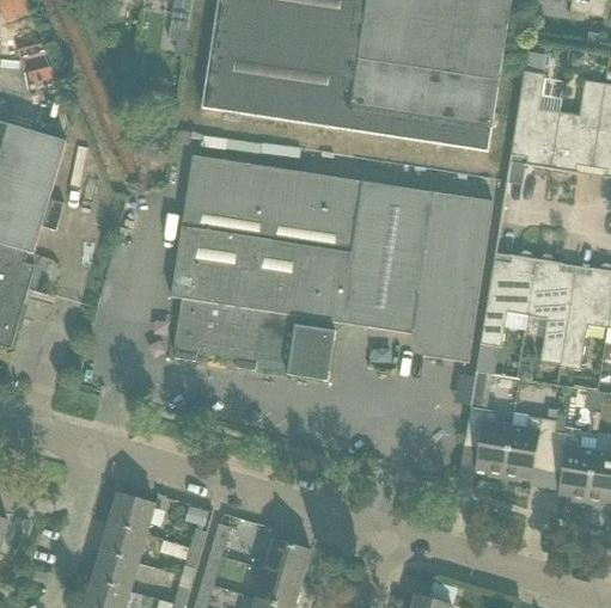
[(171,25),(189,28),(194,0),(175,0),(171,25)]
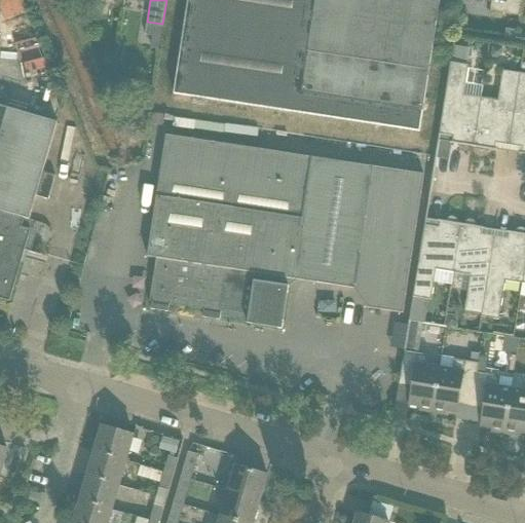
[(188,0),(174,91),(194,95),(419,129),(423,109),(440,0),(188,0)]
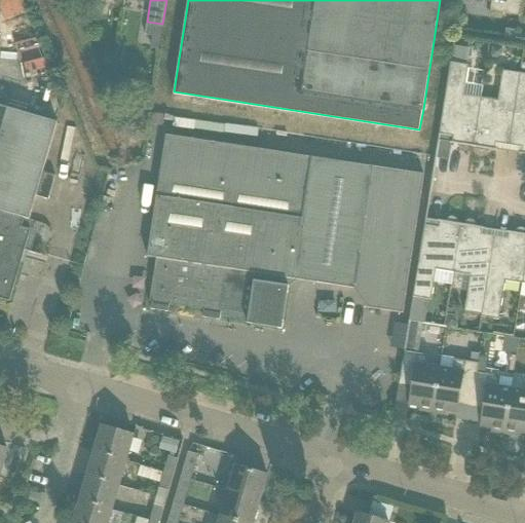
[(521,3),(521,0),(492,0),(490,9),(519,13),(521,3)]
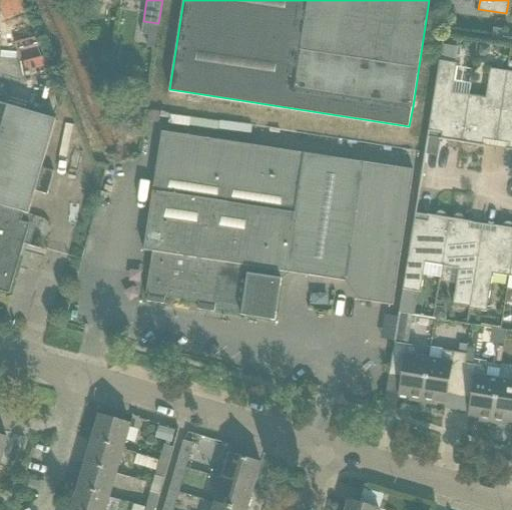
[(143,21),(141,32),(157,34),(158,23),(143,21)]
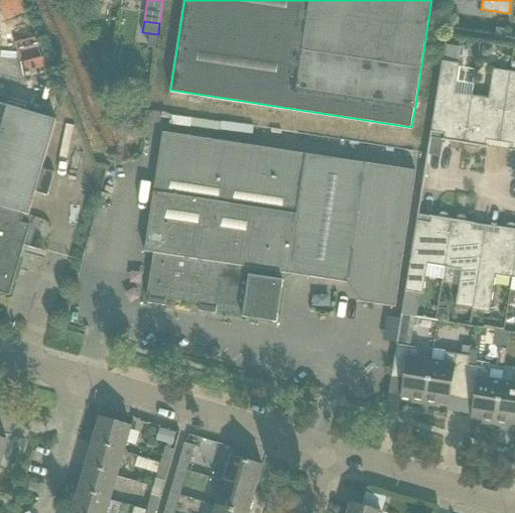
[(514,37),(506,36),(505,43),(514,44),(514,37)]
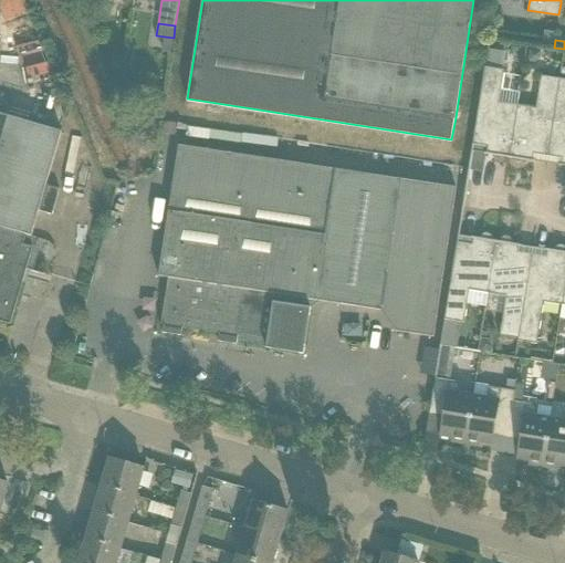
[(506,155),(510,155),(518,103),(500,101),(508,49),(490,47),(487,64),(485,64),(473,142),(494,145),(493,153),(494,156),(497,159),(499,160),(503,160),(505,158),(506,155)]
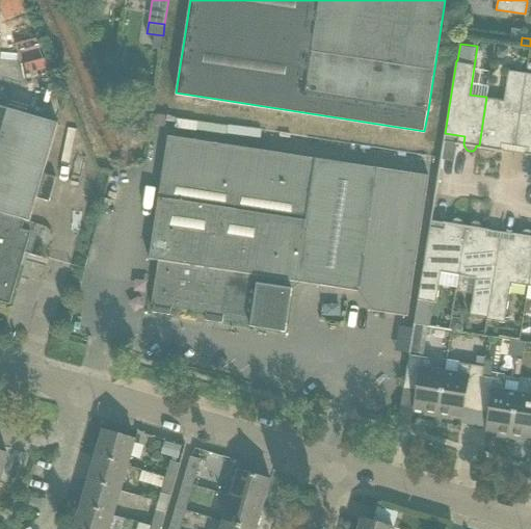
[(496,141),(515,144),(527,72),(509,69),(504,100),(486,97),(479,146),(482,147),(482,150),(484,152),(487,154),(490,153),(494,151),(495,149),(496,141)]
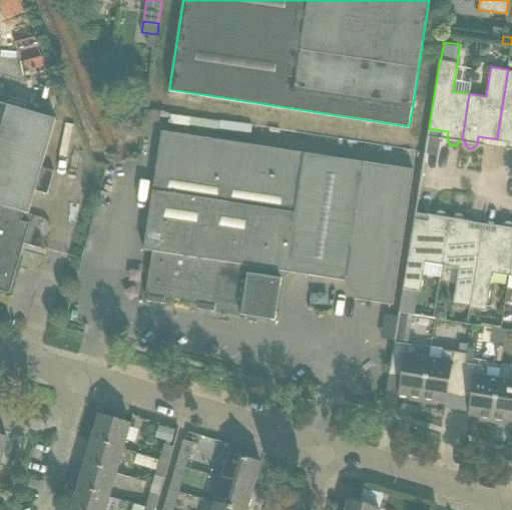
[(511,69),(508,69),(497,139),(511,141),(511,69)]
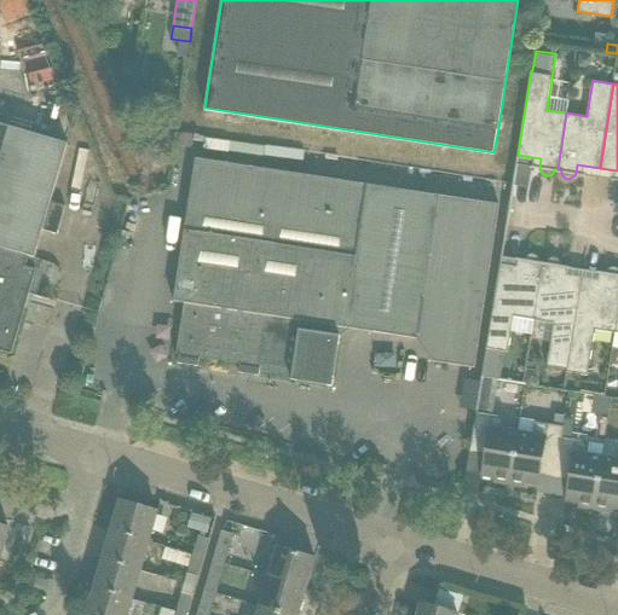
[(0,343),(10,347),(22,307),(17,306),(22,289),(33,293),(39,271),(23,266),(27,253),(35,255),(68,141),(0,121),(0,343)]
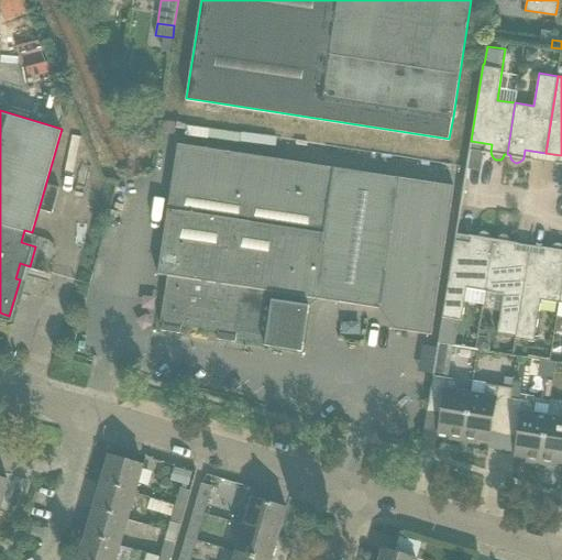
[(265,344),(302,350),(309,304),(319,297),(378,306),(394,327),(431,333),(454,184),(178,142),(158,272),(172,274),(165,316),(164,316),(163,329),(180,331),(183,320),(219,327),(218,337),(235,340),(237,337),(266,341),(265,344)]
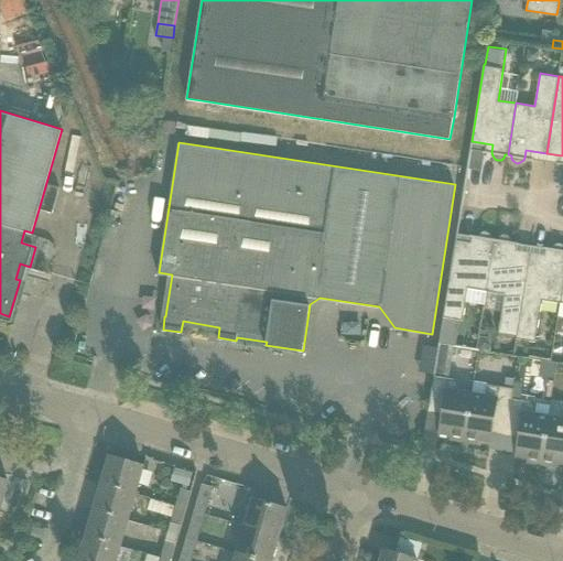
[(456,185),(451,218),(458,219),(464,186),(456,185)]
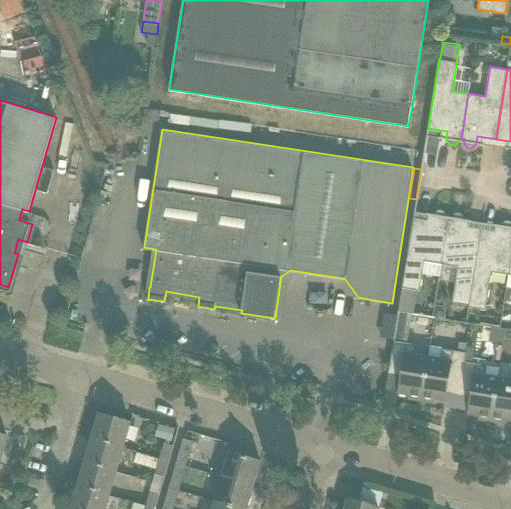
[(404,287),(400,311),(409,312),(409,311),(413,312),(417,289),(420,290),(423,272),(440,275),(442,263),(449,216),(446,215),(446,212),(444,210),(441,208),(438,209),(436,210),(434,213),(433,220),(414,217),(403,287),(404,287)]
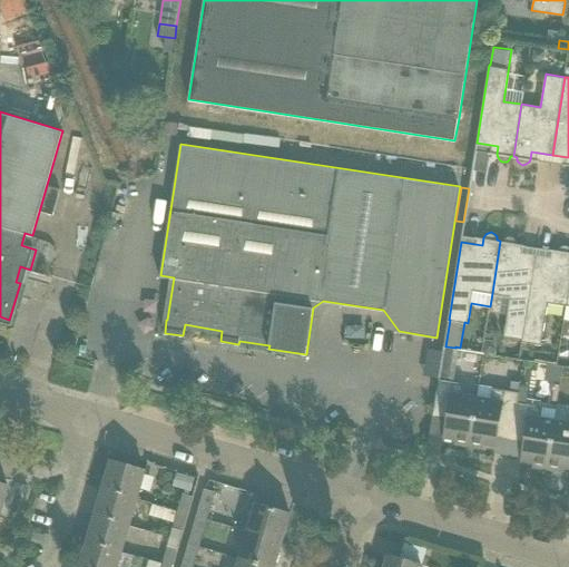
[(503,241),(500,241),(492,293),(510,295),(503,335),(522,339),(536,254),(516,251),(517,243),(516,240),(514,236),(511,235),(508,235),(504,237),(503,241)]
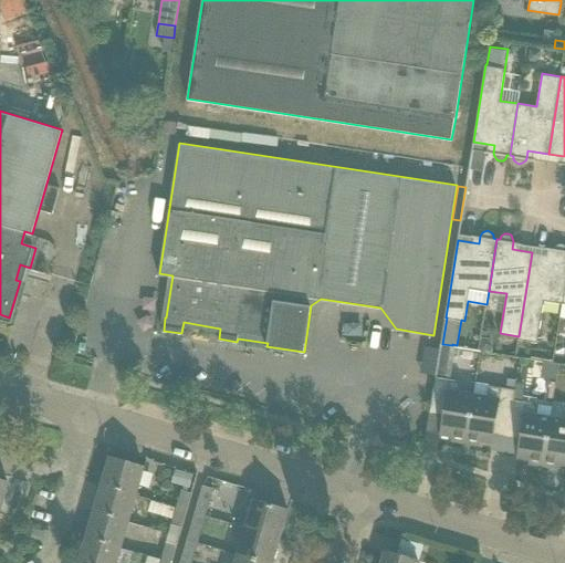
[(553,256),(532,252),(519,336),(519,339),(537,342),(544,300),(563,303),(564,291),(564,243),(562,242),(558,242),(556,244),(554,248),(553,256)]
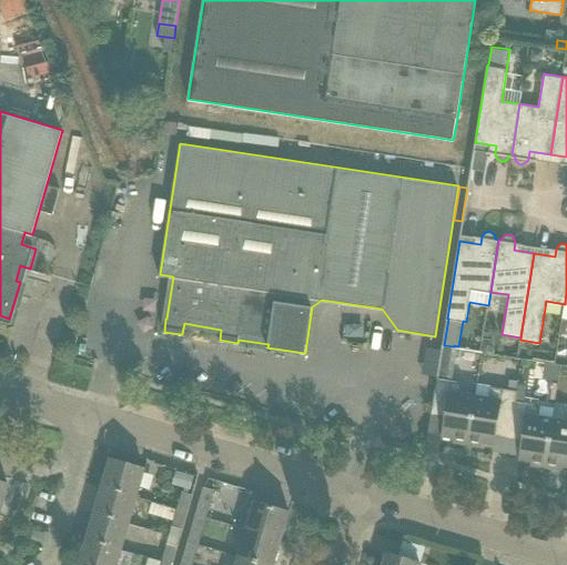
[(454,440),(467,443),(475,395),(462,393),(464,381),(448,379),(454,346),(444,345),(439,377),(437,377),(432,407),(446,410),(443,434),(454,436),(454,440)]
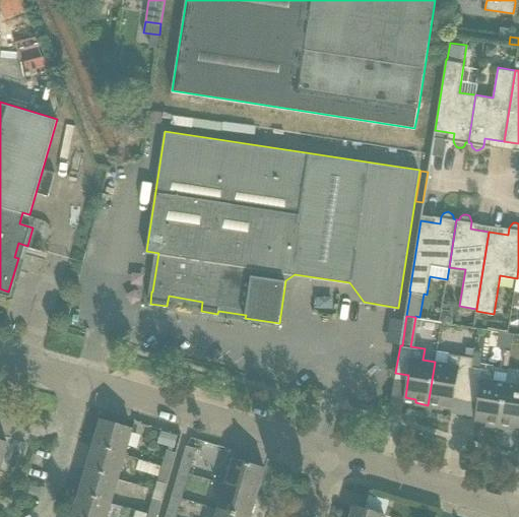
[(465,353),(473,356),(476,338),(468,337),(467,345),(466,345),(465,353)]
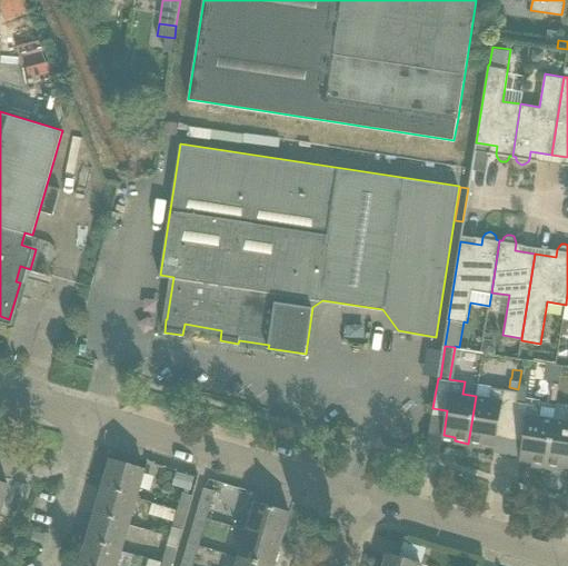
[(512,421),(516,400),(517,400),(519,390),(491,386),(492,384),(479,381),(476,396),(468,444),(482,446),(484,442),(495,444),(499,419),(511,421),(512,421)]
